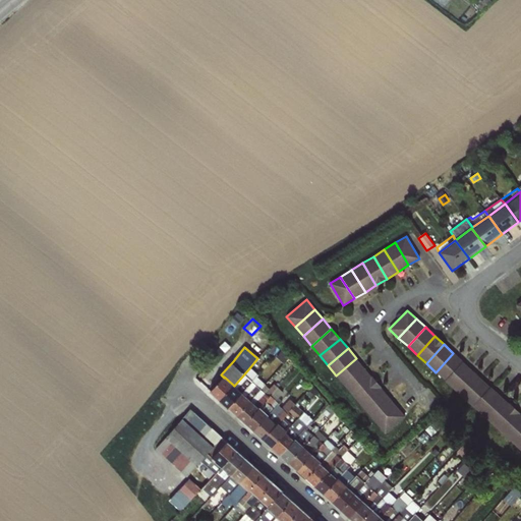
[(462,361),(453,353),(436,372),(445,381),(462,361)]
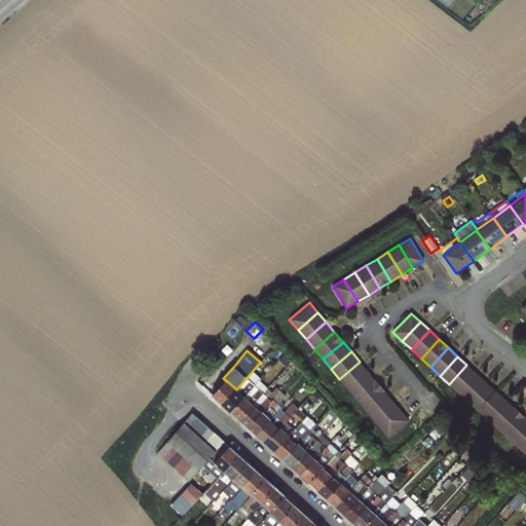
[(287,358),(283,362),(288,367),(292,363),(287,358)]
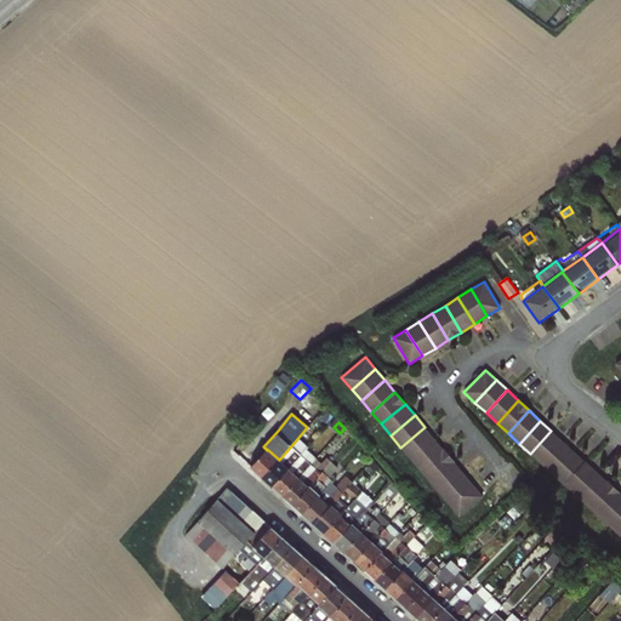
[(425,427),(400,448),(410,459),(434,438),(425,427)]
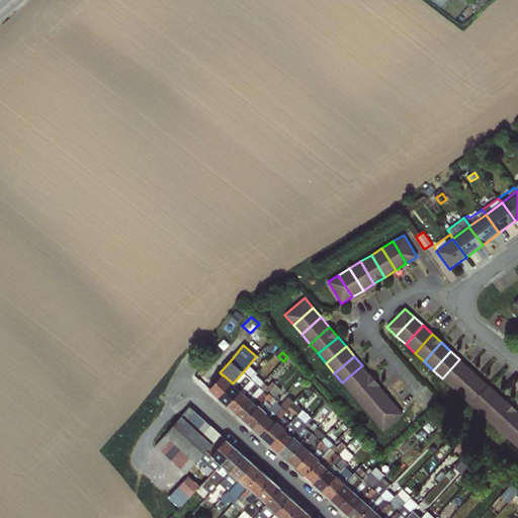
[(469,367),(459,359),(442,378),(451,386),(469,367)]
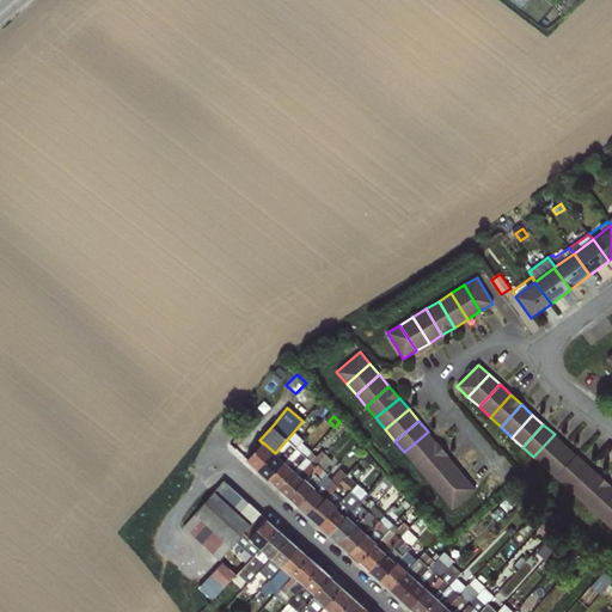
[(428,432),(404,452),(414,464),(438,444),(428,432)]
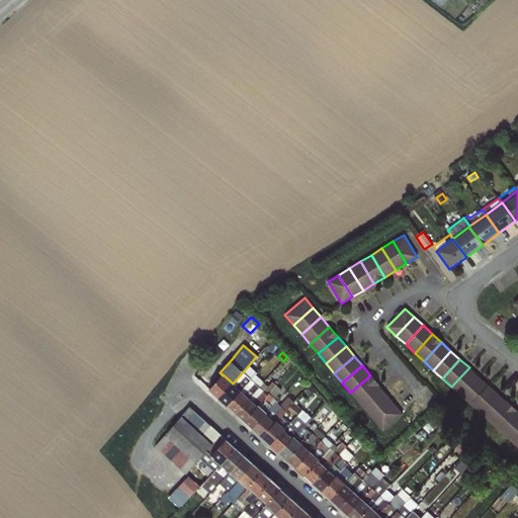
[(256,375),(247,367),(233,383),(241,391),(256,375)]
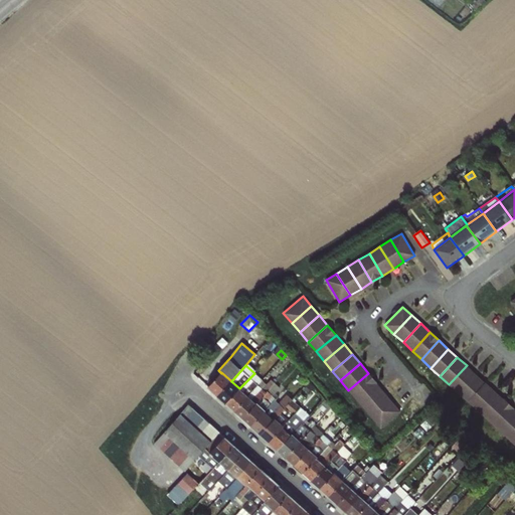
[(476,374),(467,365),(449,384),(458,392),(476,374)]
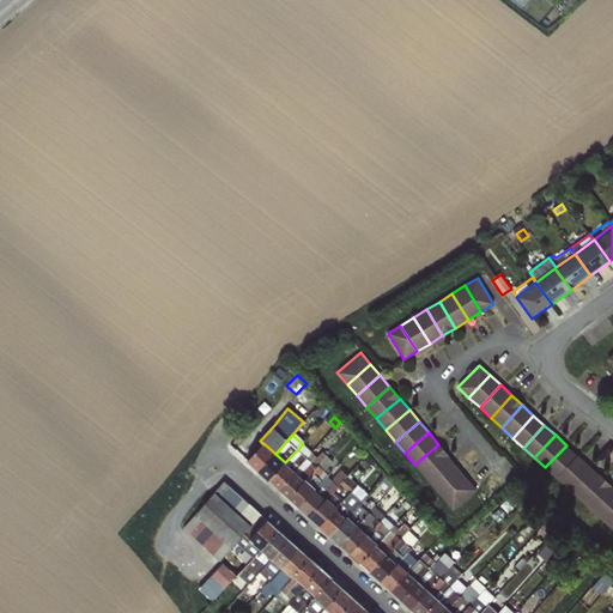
[(263,444),(248,461),(259,471),(274,453),(263,443),(263,444)]
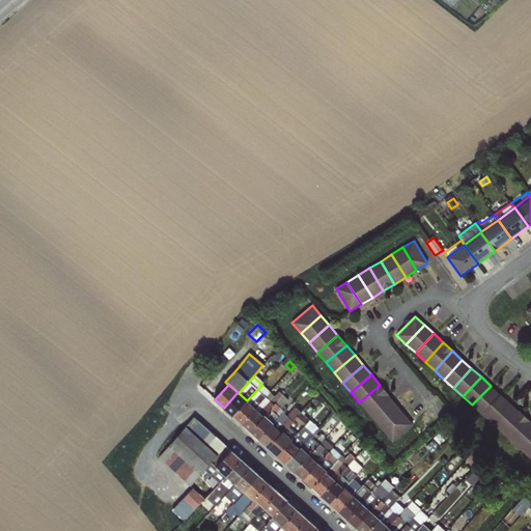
[(271,392),(262,385),(247,400),(255,409),(264,397),(271,392)]
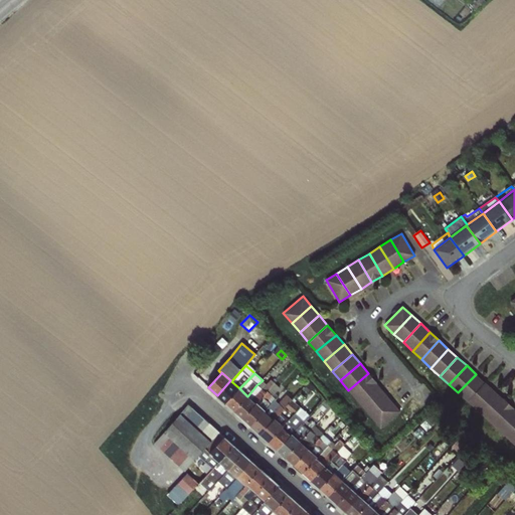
[(368,373),(348,390),(356,400),(376,383),(368,373)]
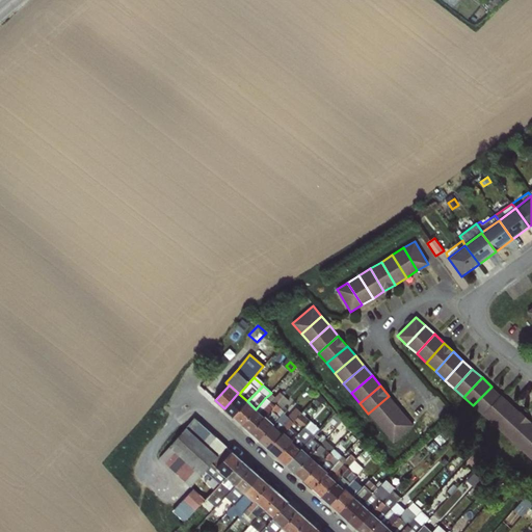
[(501,395),(491,387),(473,405),(482,415),(501,395)]
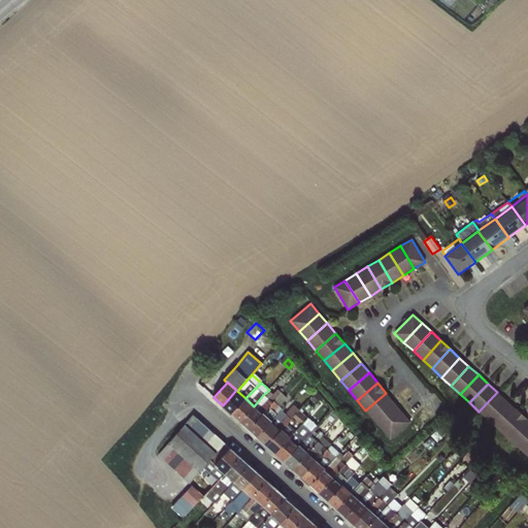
[(273,394),(269,390),(263,395),(254,406),(262,414),(263,413),(282,393),(278,390),(277,389),(273,394)]
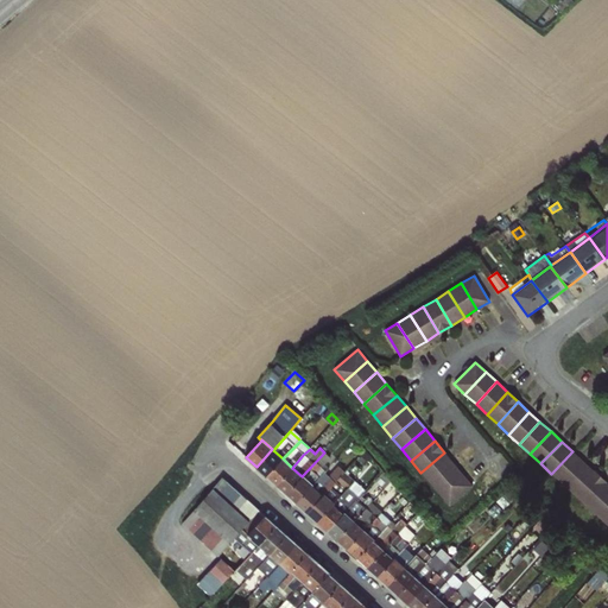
[(273,450),(272,449),(257,467),(266,476),(283,458),(273,450)]
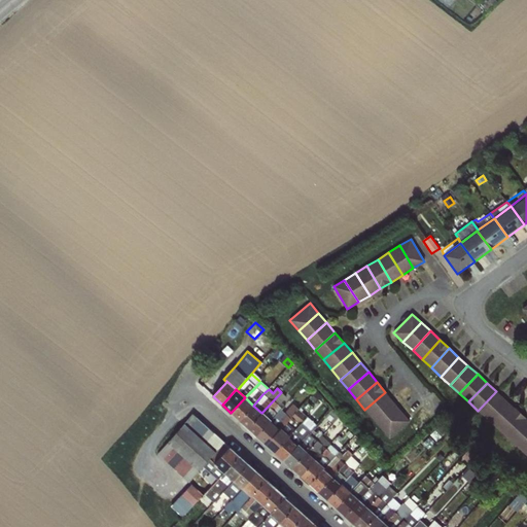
[(505,400),(496,391),(478,411),(488,419),(505,400)]
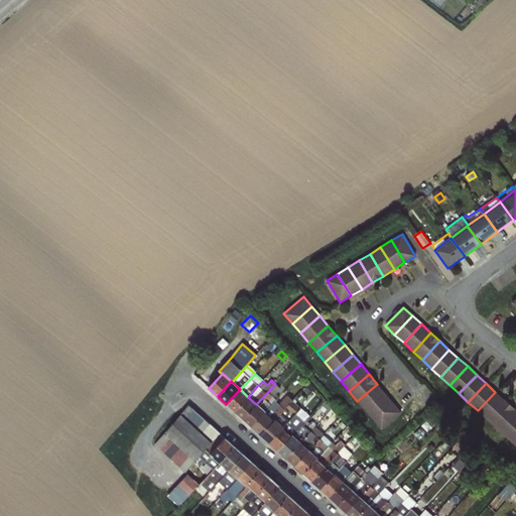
[(280,389),(275,384),(257,403),(266,411),(276,399),(278,397),(275,394),(280,389)]
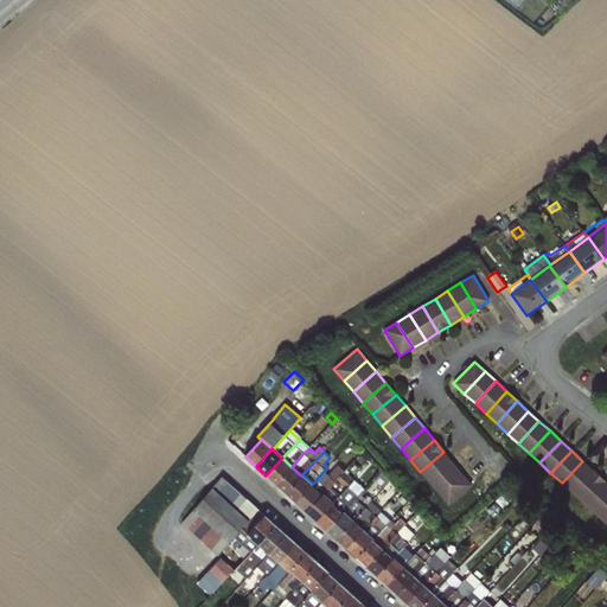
[(364,452),(358,458),(364,464),(370,458),(364,452)]
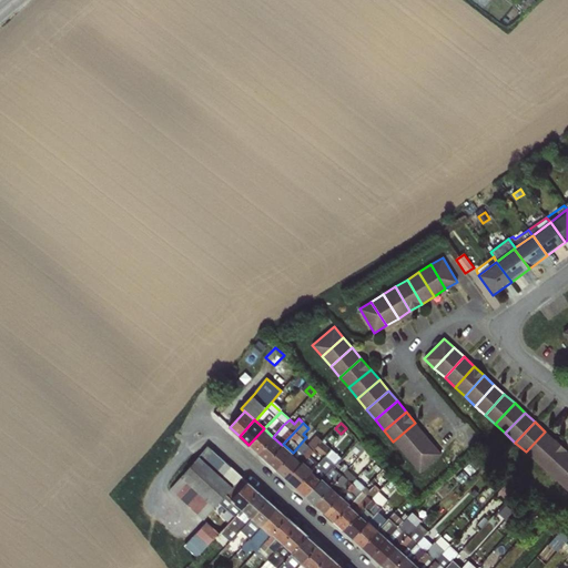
[(415,423),(393,442),(402,452),(424,433),(415,423)]
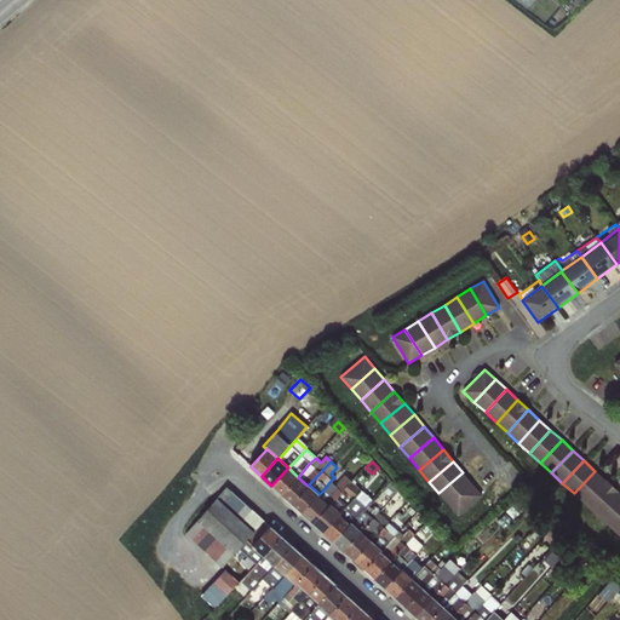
[(298,477),(288,468),(271,486),(281,494),(298,477)]
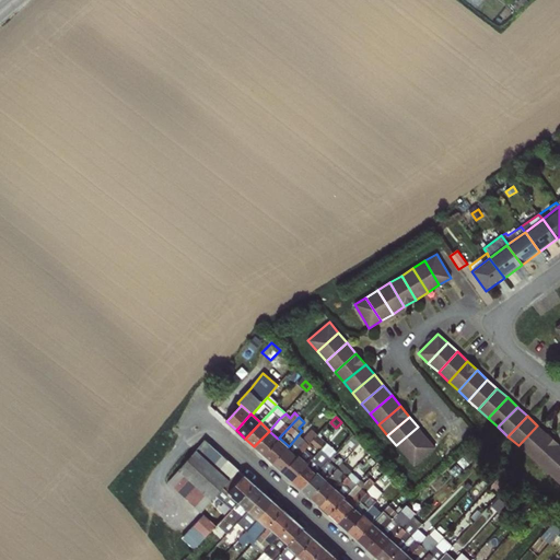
[(548,434),(537,426),(518,445),(528,455),(548,434)]
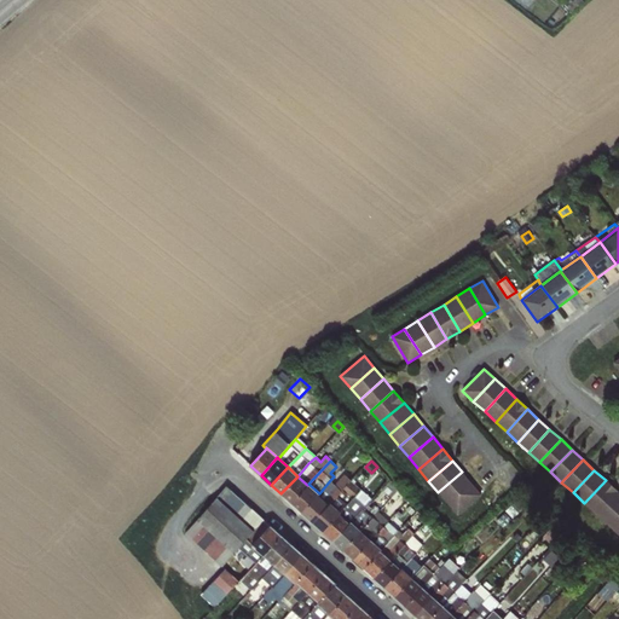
[(462,472),(438,492),(449,504),(472,484),(462,472)]
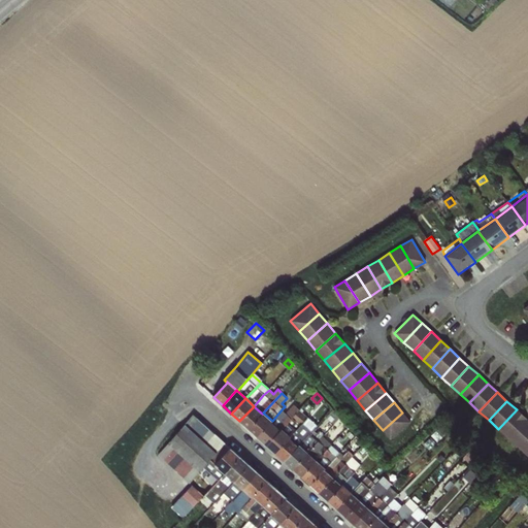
[(287,411),(283,408),(272,421),(271,422),(279,430),(282,428),(299,409),(293,404),(287,411)]
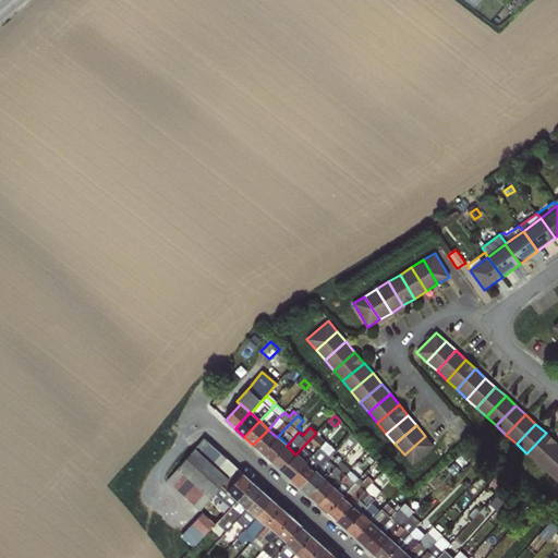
[(268,429),(253,445),(263,453),(277,437),(268,429)]
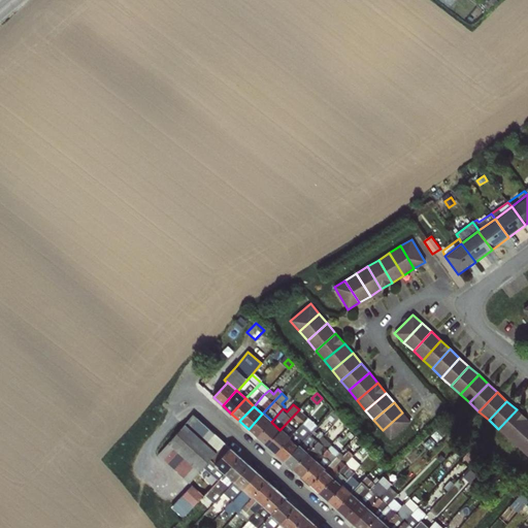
[(308,418),(299,409),(282,428),(291,437),(306,420),(308,418)]
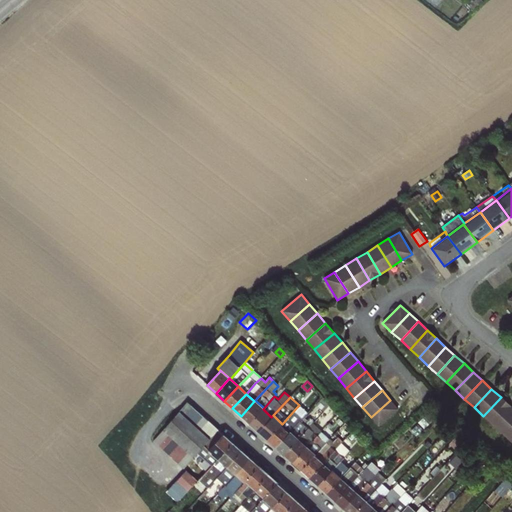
[(510,406),(501,397),(483,416),(492,425),(510,406)]
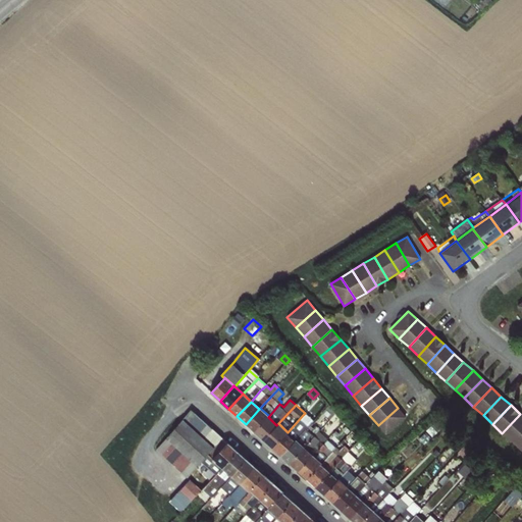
[(260,408),(259,409),(246,424),(254,432),(268,417),(269,416),(260,408)]
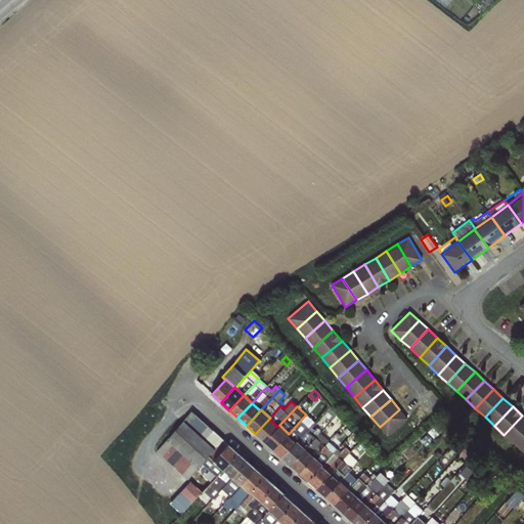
[(399,409),(380,427),(388,436),(408,419),(399,409)]
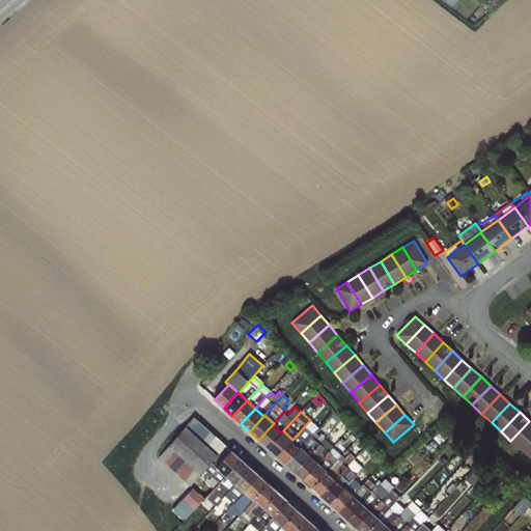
[(186,426),(219,454),(226,446),(195,417),(186,426)]
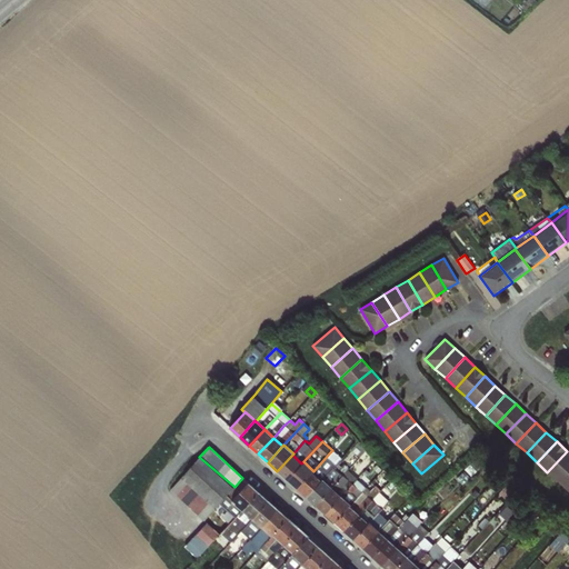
[(568,469),(568,452),(567,451),(547,472),(558,481),(568,469)]
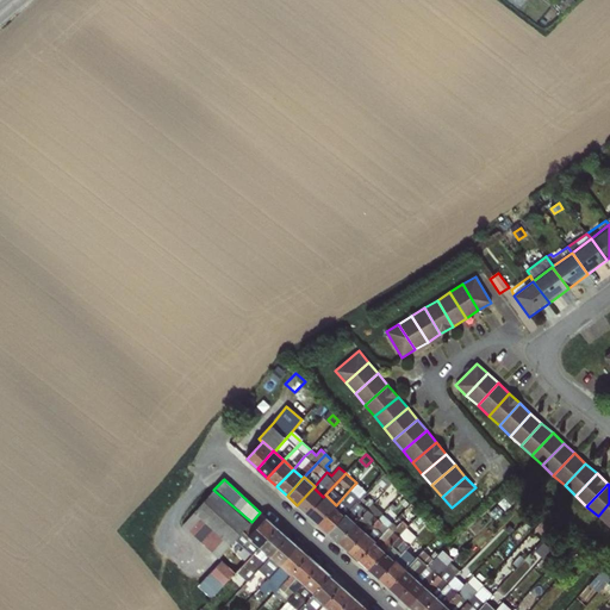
[(363,495),(354,485),(336,505),(335,506),(343,515),(346,514),(362,497),(363,495)]
